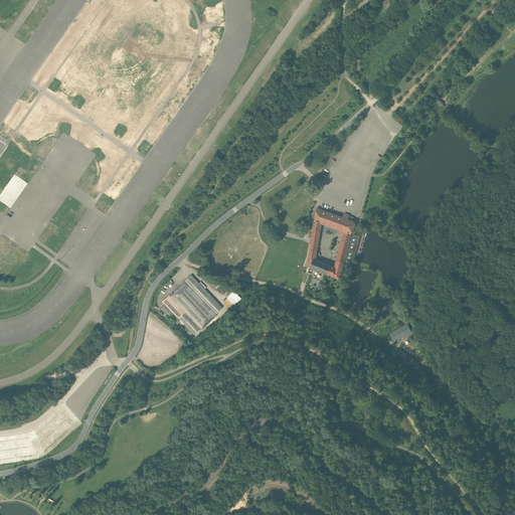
[(44,18),(56,0),(49,0),(49,1),(43,10),(41,9),(38,14),(44,18)]
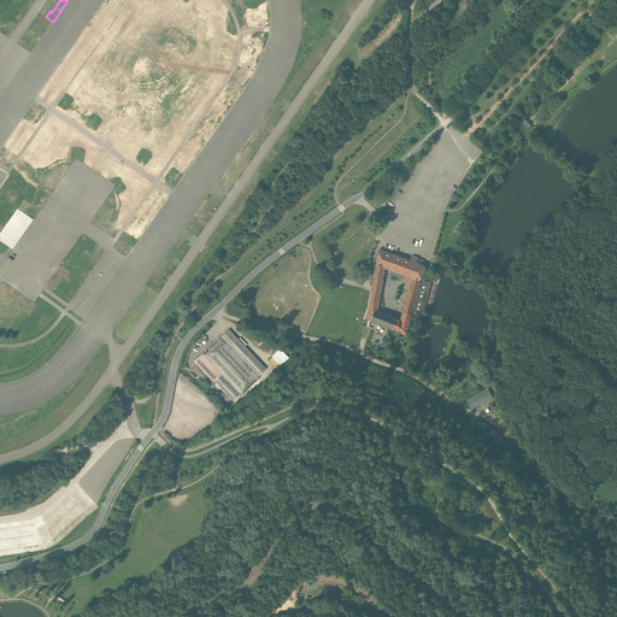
[(0,65),(0,70),(13,80),(27,59),(22,56),(12,70),(7,68),(11,63),(5,59),(0,65)]
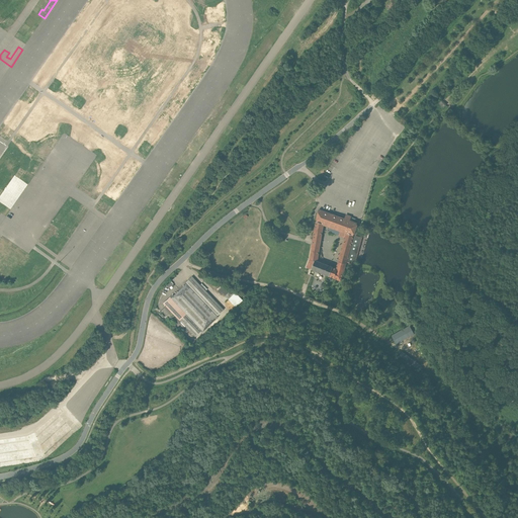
[(62,123),(60,132),(69,134),(71,125),(62,123)]
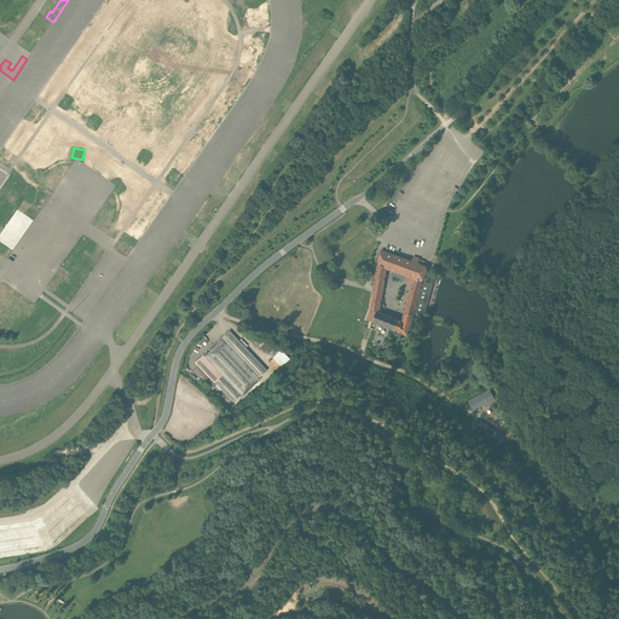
[(262,183),(267,174),(261,171),(256,179),(262,183)]
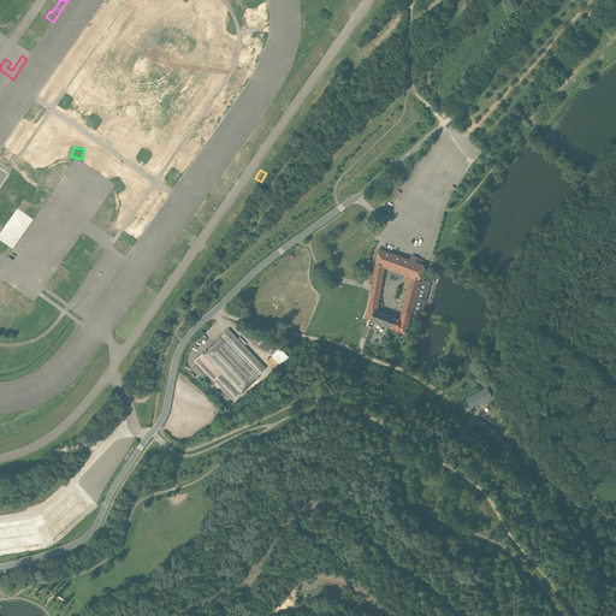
[(114,183),(119,191),(129,187),(123,177),(114,183)]
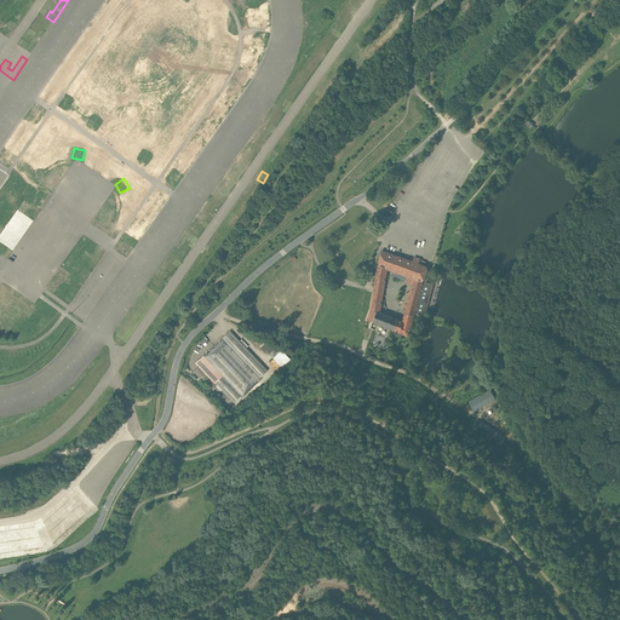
[(13,204),(18,197),(12,194),(7,200),(13,204)]
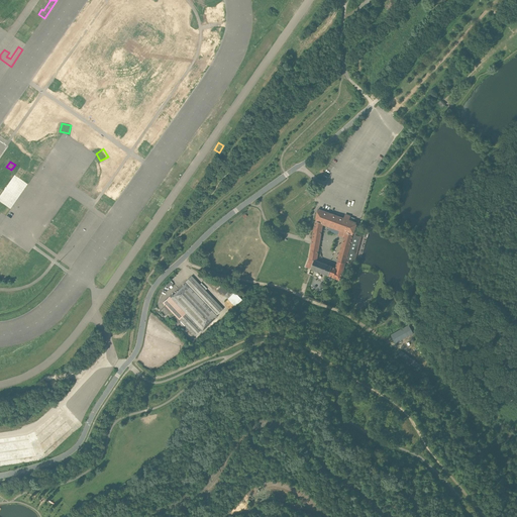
[(12,199),(19,186),(14,183),(6,196),(12,199)]
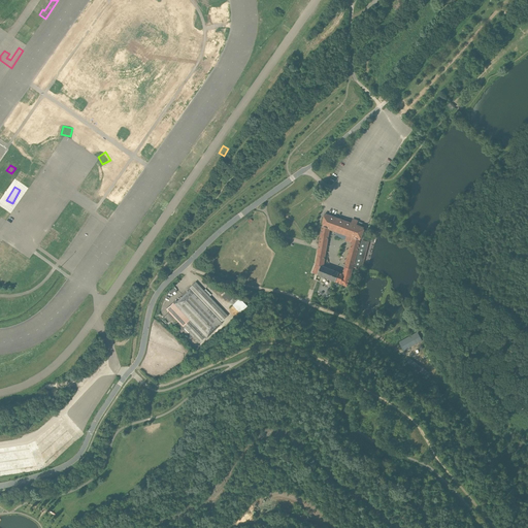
[(191,201),(196,192),(191,189),(185,198),(191,201)]
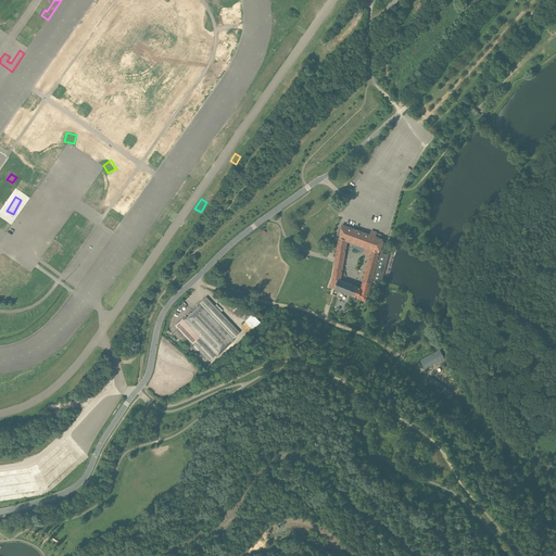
[(103,222),(99,227),(104,231),(109,226),(103,222)]
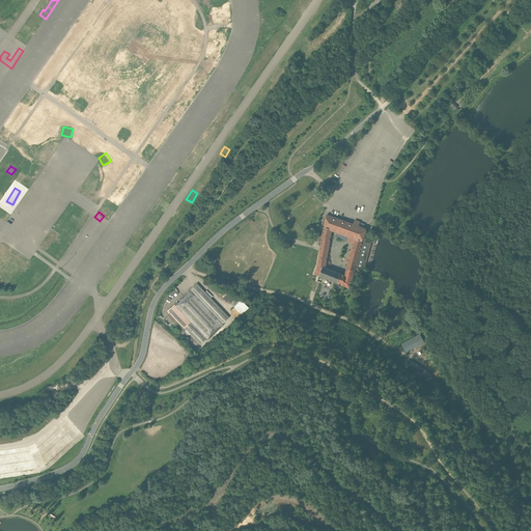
[(317,266),(314,274),(319,276),(337,283),(350,288),(354,274),(355,268),(364,270),(365,268),(371,243),(365,242),(366,238),(363,238),(366,230),(364,229),(365,225),(357,222),(355,221),(353,225),(327,216),(320,247),(317,266)]
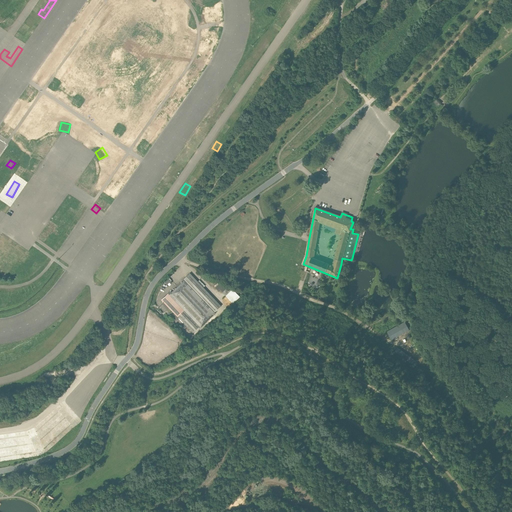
[(104,216),(100,221),(105,224),(109,219),(104,216)]
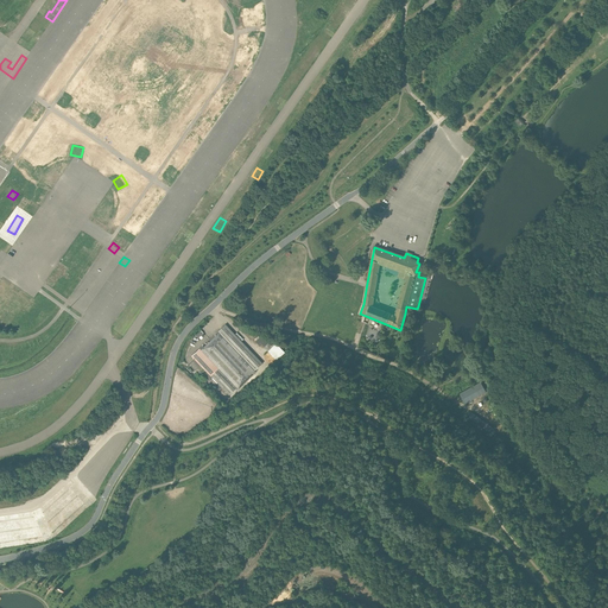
[(82,268),(87,272),(92,267),(86,263),(82,268)]
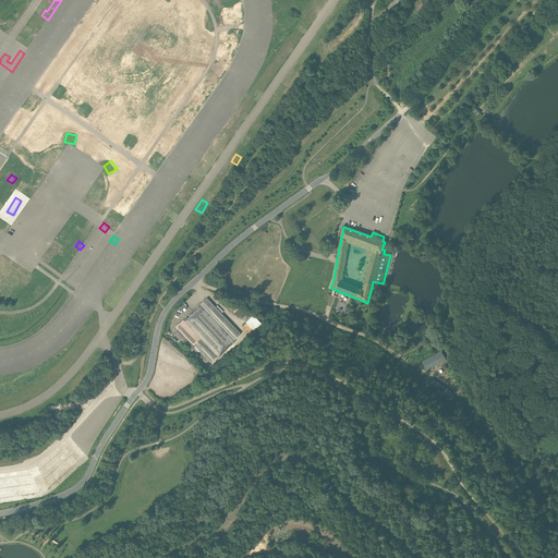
[(53,256),(58,247),(52,244),(47,252),(53,256)]
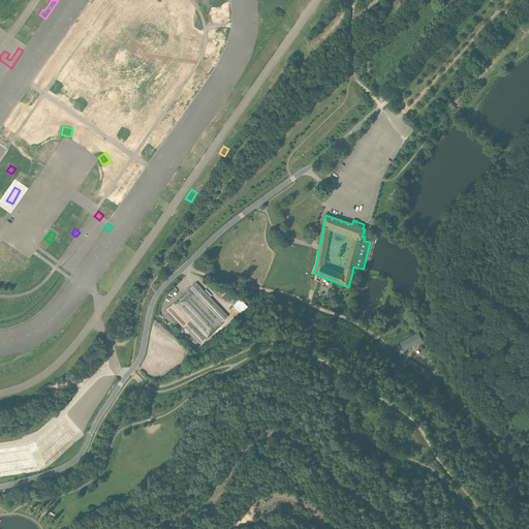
[(66,240),(63,245),(68,248),(71,243),(66,240)]
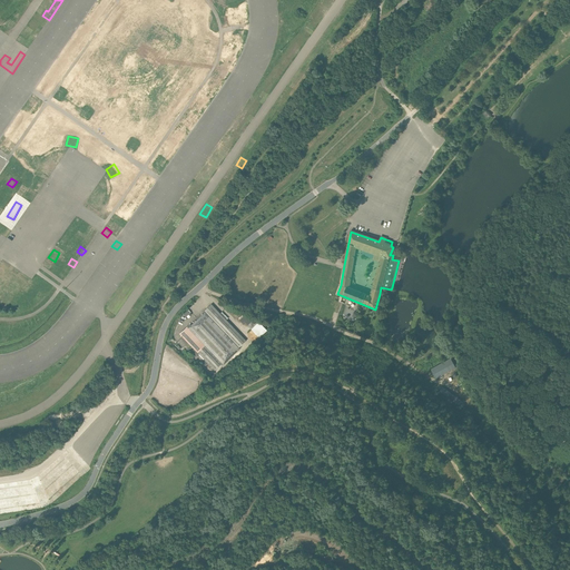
[(47,266),(55,272),(59,266),(51,261),(47,266)]
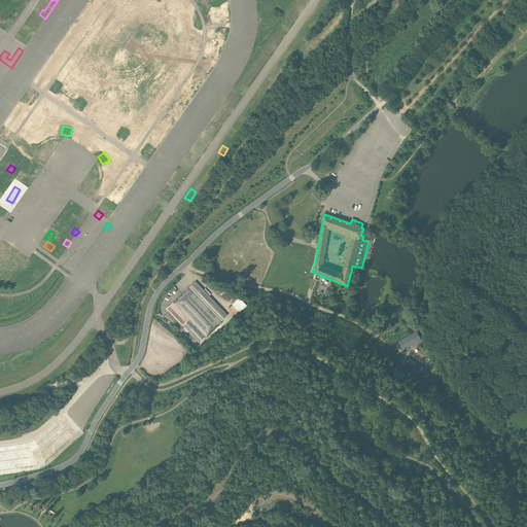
[(3,274),(1,277),(6,280),(8,278),(9,279),(8,281),(12,284),(18,276),(14,275),(13,276),(9,274),(7,276),(3,274)]
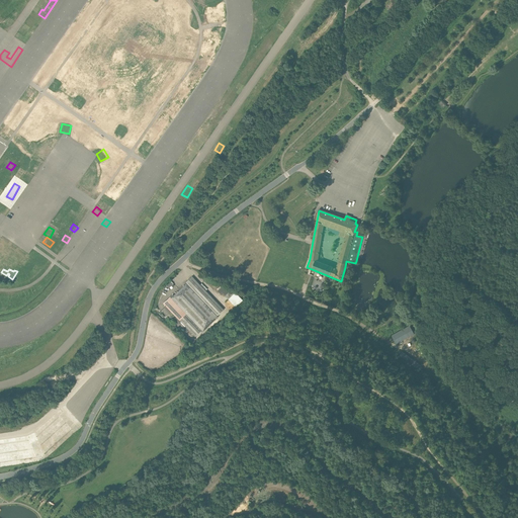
[(106,272),(100,271),(98,280),(109,282),(112,271),(109,270),(107,269),(106,272)]
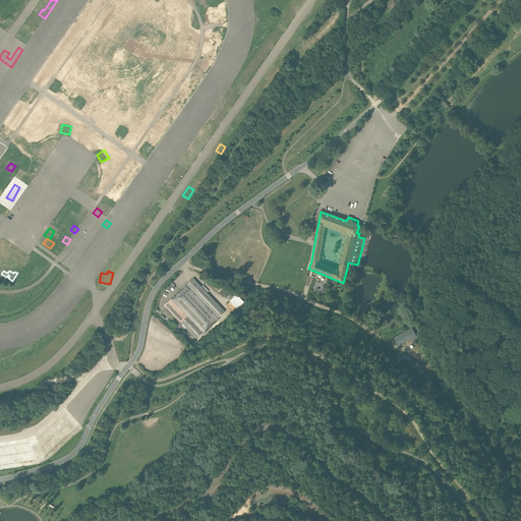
[(185,288),(174,298),(190,314),(181,324),(196,339),(204,333),(204,334),(219,320),(218,319),(225,311),(193,278),(184,287),(185,288)]
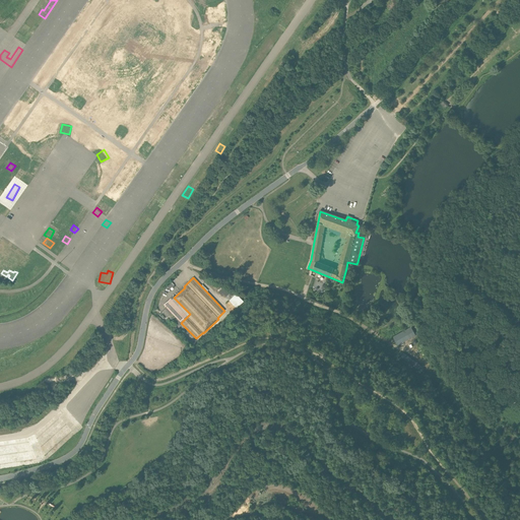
[(57,288),(61,293),(68,284),(64,280),(57,288)]
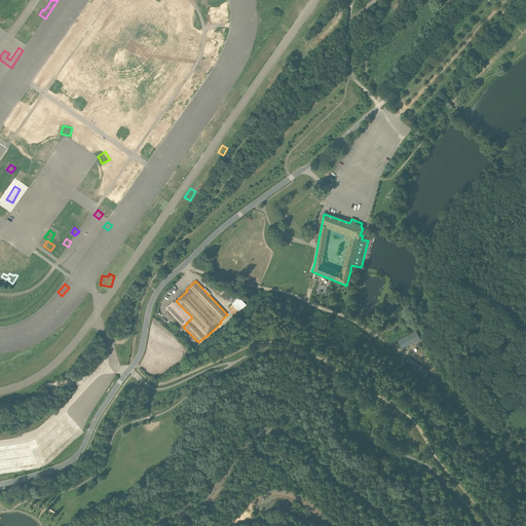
[(240,311),(249,304),(236,292),(233,295),(227,289),(222,294),(226,299),(227,298),(240,311)]
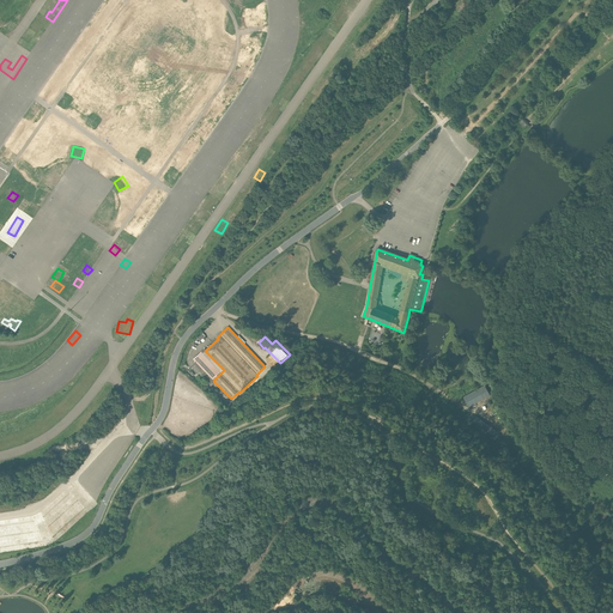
[(204,350),(193,359),(213,381),(224,370),(205,351),(204,350)]
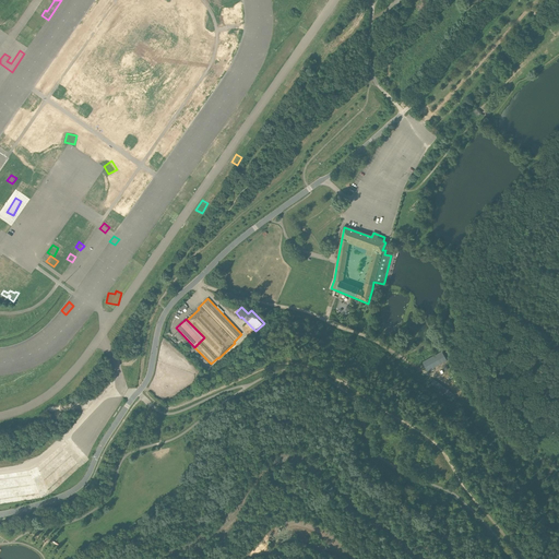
[(442,352),(423,363),(428,371),(447,361),(442,352)]
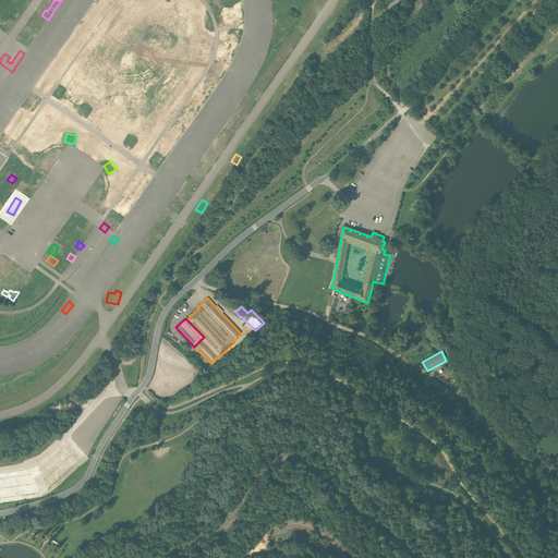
[(433,378),(429,383),(450,398),(453,393),(433,378)]
